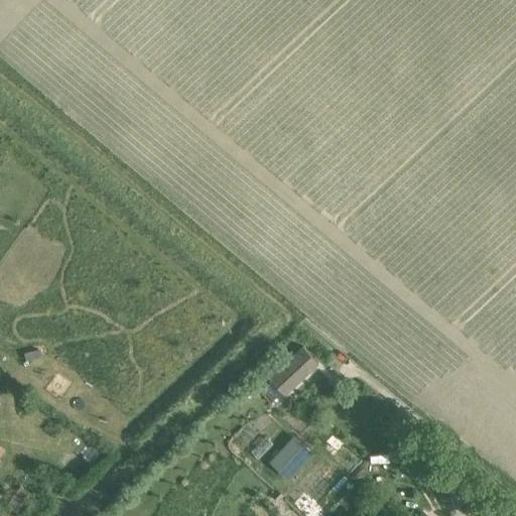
[(37,349),(24,353),(26,360),(39,356),(37,349)]
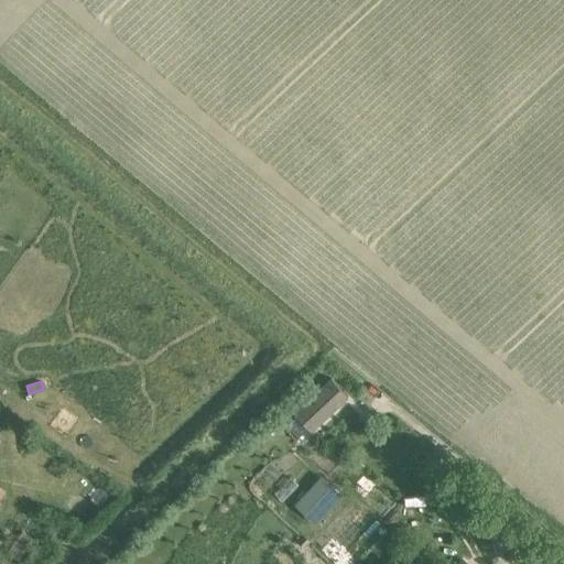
[(415,446),(405,435),(399,445),(405,455),(415,446)]
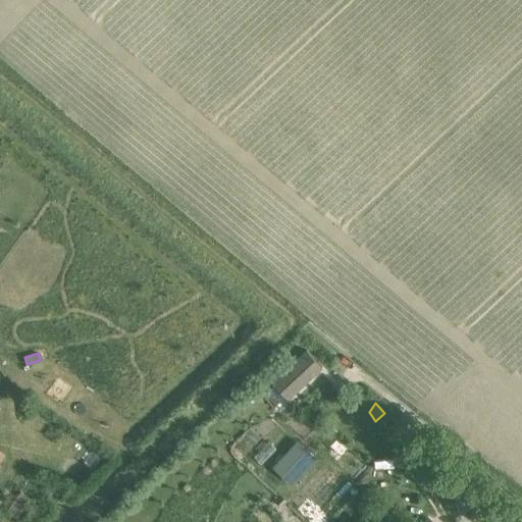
[(298,439),(273,465),(282,474),(307,448),(298,439)]
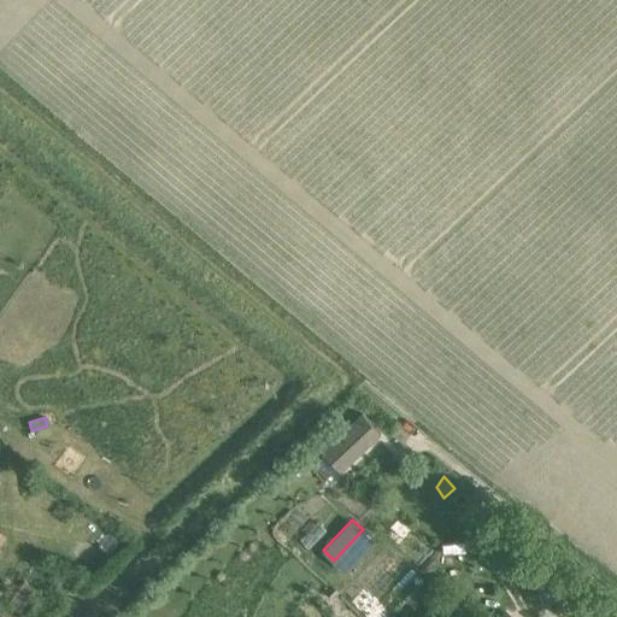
[(24,581),(7,605),(19,613),(36,589),(24,581)]
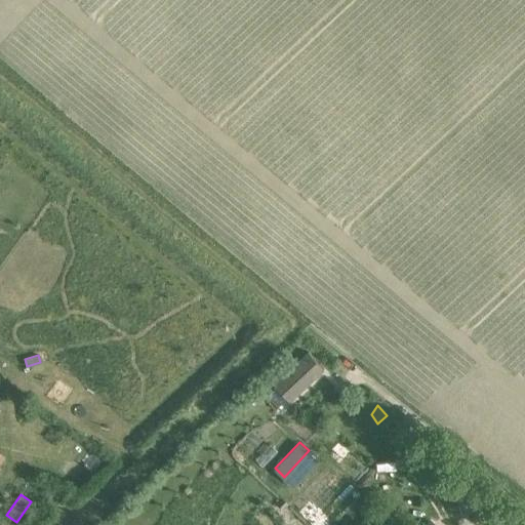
[(415,506),(406,516),(416,524),(426,514),(415,506)]
